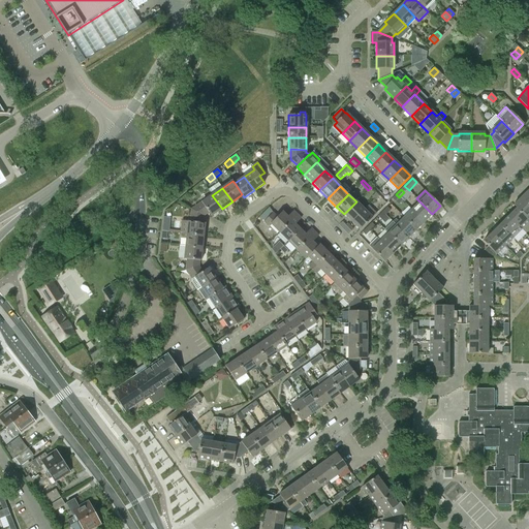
[(212,195),(191,209),(204,216),(209,213),(212,216),(222,209),(212,195)]
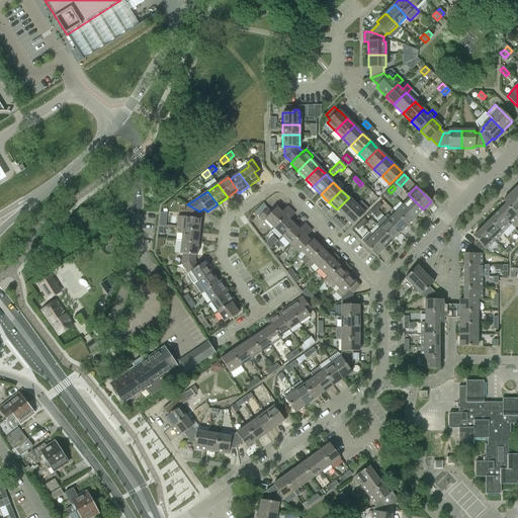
[(503,201),(506,204),(515,214),(516,213),(517,210),(517,199),(511,193),(503,201)]
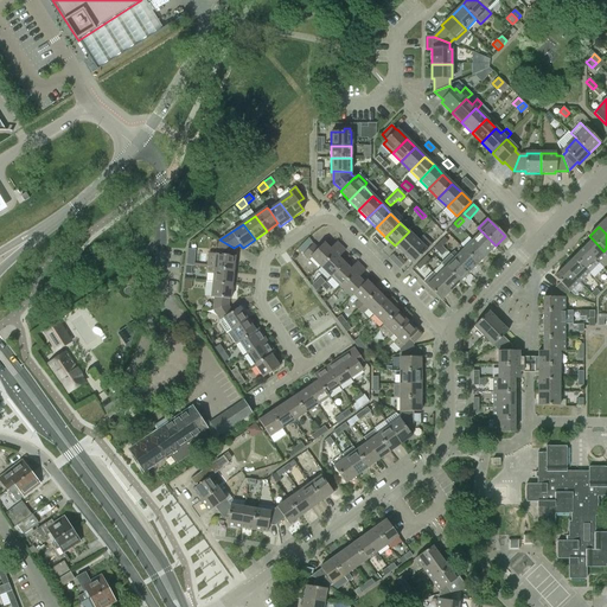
[(417,241),(409,231),(395,246),(403,255),(417,241)]
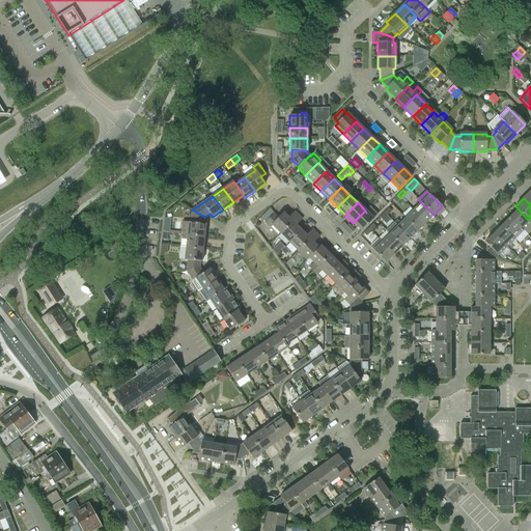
[(421,202),(413,211),(425,223),(434,215),(421,202)]
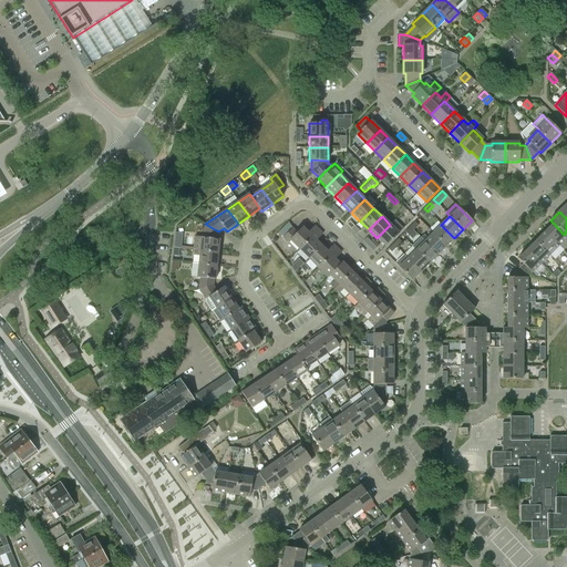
[(351,229),(354,226),(350,220),(346,224),(351,229)]
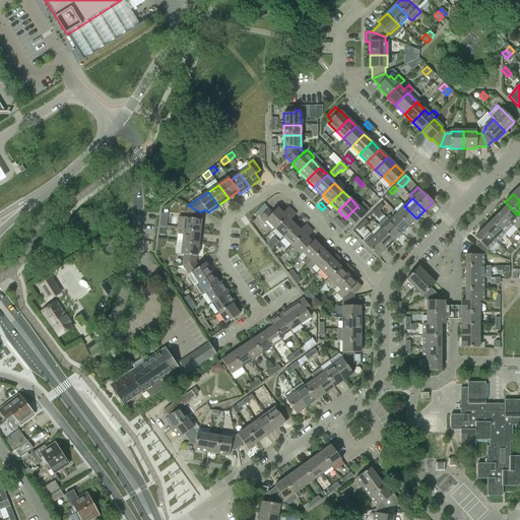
[(359,206),(358,206),(345,218),(353,226),(370,209),(363,202),(359,206)]
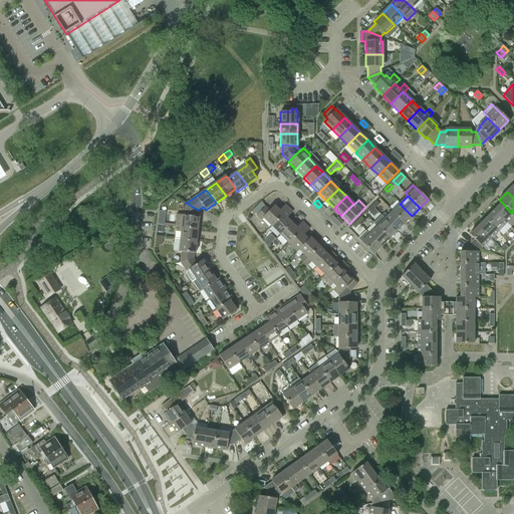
[(371,206),(374,209),(379,204),(376,201),(371,206)]
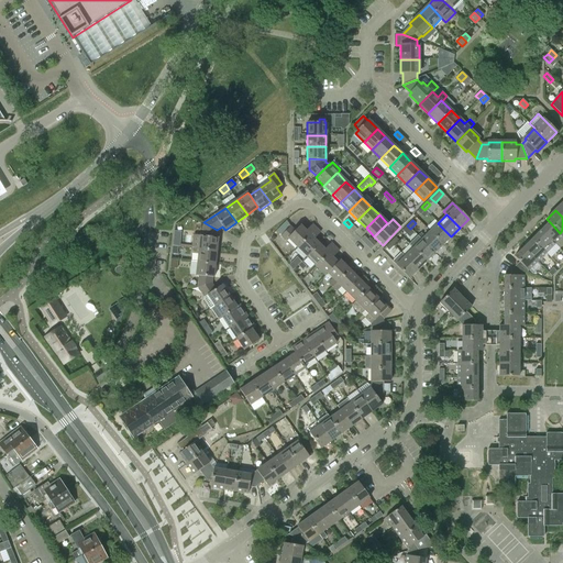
[(203,222),(203,233),(202,236),(194,235),(191,247),(218,251),(219,238),(216,238),(217,230),(203,222)]
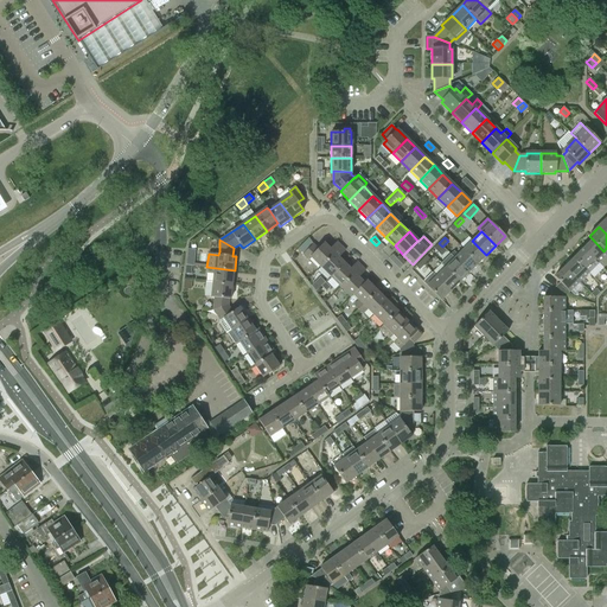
[(593,240),(583,248),(598,263),(606,254),(606,253),(605,250),(604,251),(593,240)]
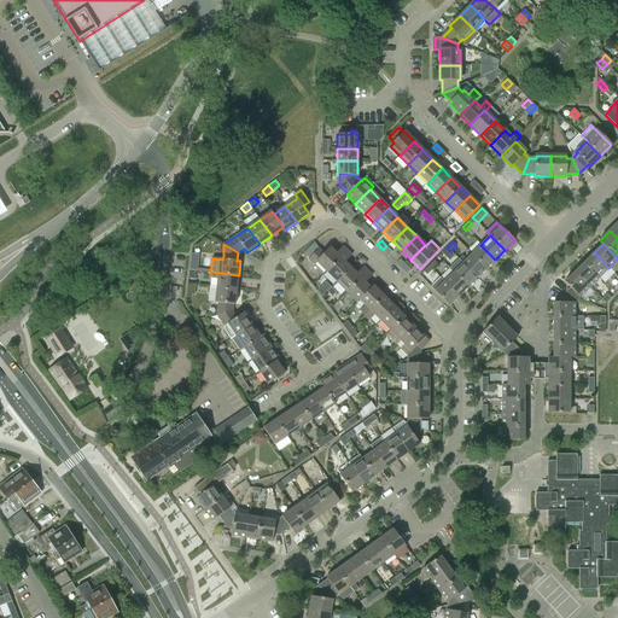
[(481,245),(472,254),(487,268),(495,260),(481,245)]
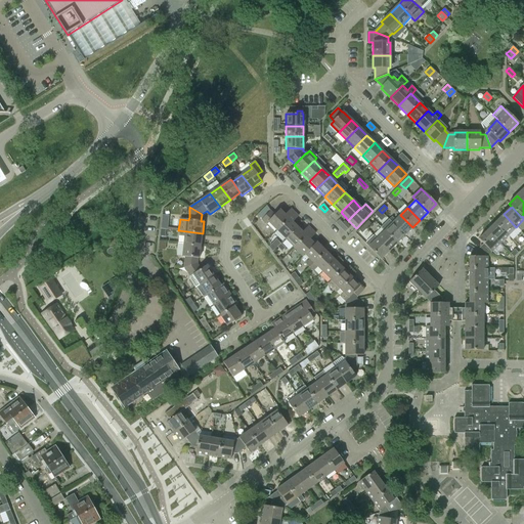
[(268,222),(276,230),(294,213),(291,209),(285,215),(279,210),(274,215),(270,211),(261,220),(265,224),(268,222)]
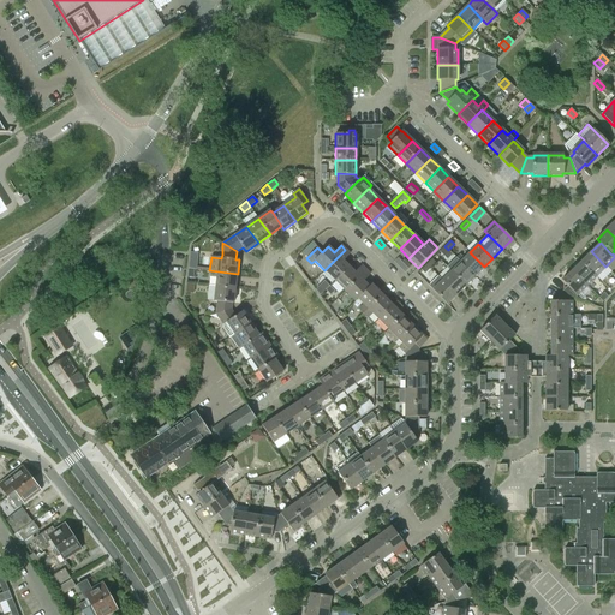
[(324,270),(335,281),(348,267),(342,261),(350,255),(345,250),(324,270)]
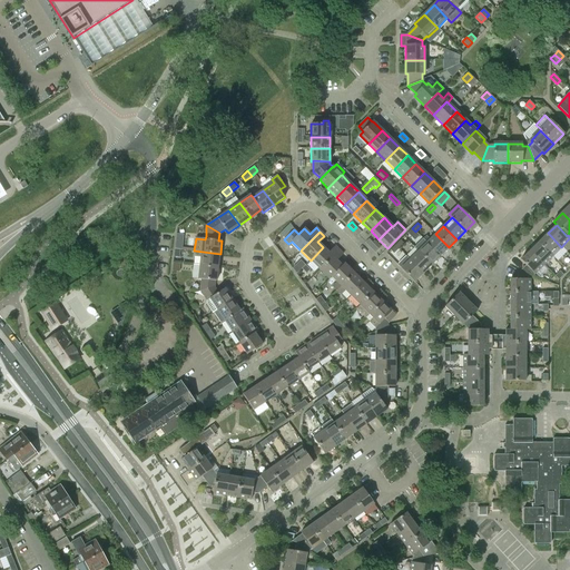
[(539,243),(552,256),(561,247),(548,233),(539,243)]
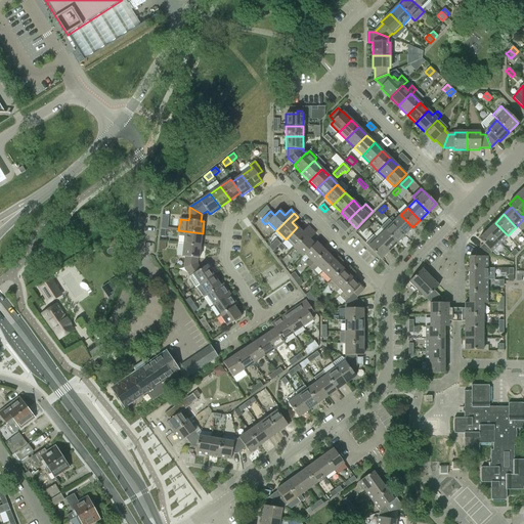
[(393,223),(404,235),(412,227),(400,215),(395,220),(392,217),(390,220),(393,223)]
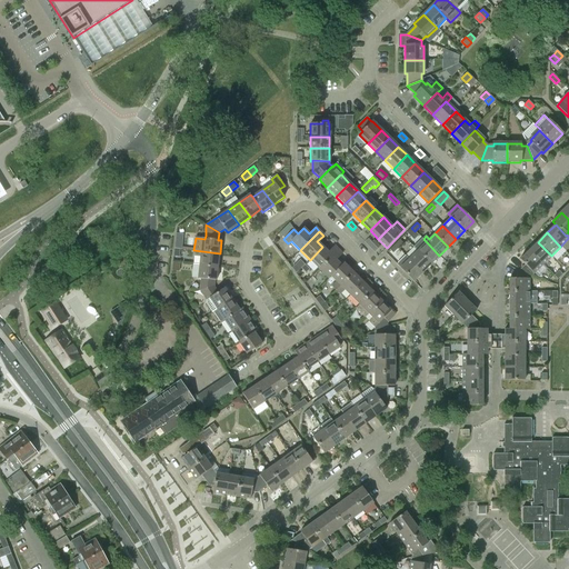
[(417,251),(430,265),(439,256),(427,242),(423,239),(422,238),(413,247),(417,251)]
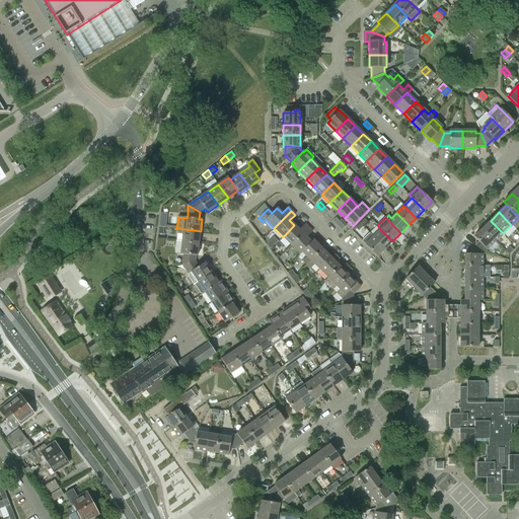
[(341,222),(337,225),(342,230),(347,224),(343,220),(341,222)]
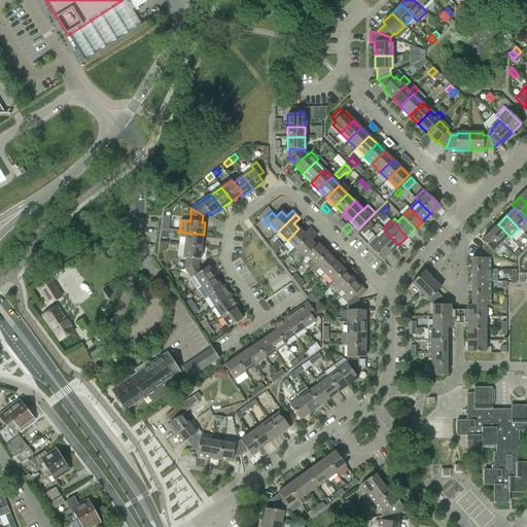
[(498,224),(490,233),(502,245),(511,237),(498,224)]
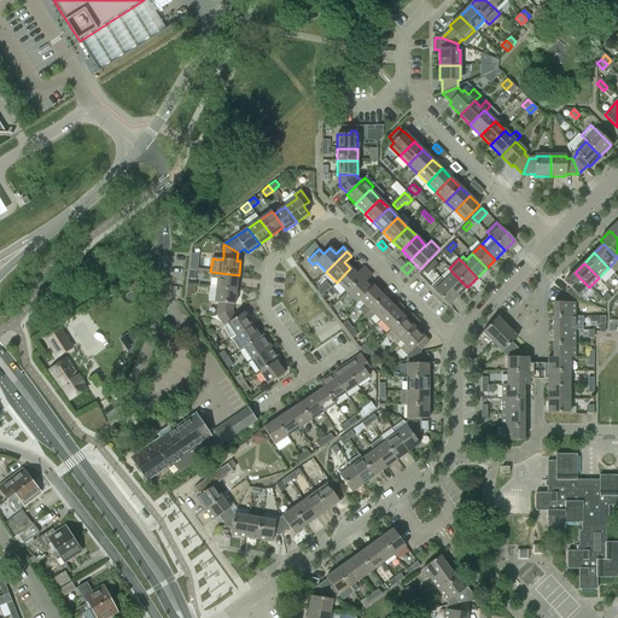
[(337,283),(347,292),(367,272),(363,267),(356,274),(350,268),(337,283)]
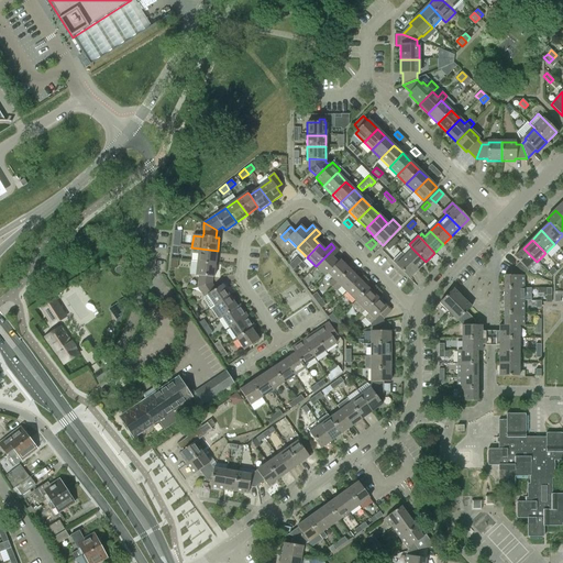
[(199,254),(198,262),(216,264),(218,251),(191,247),(191,253),(199,254)]
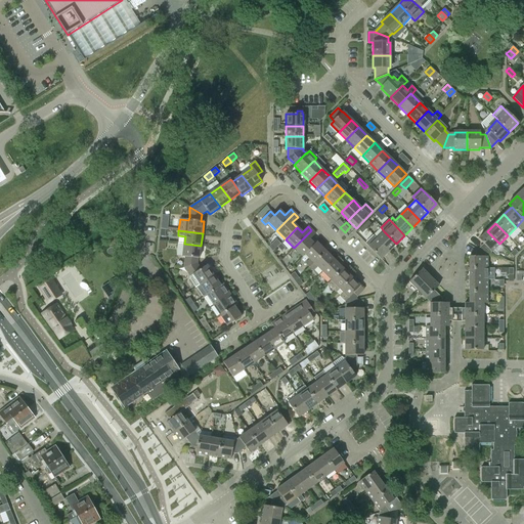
[(315,234),(311,230),(294,248),(302,257),(305,255),(314,245),(309,239),(315,234)]
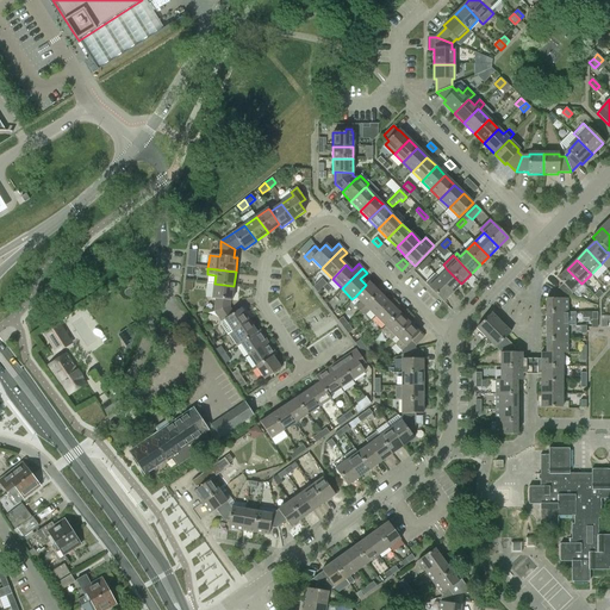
[(447,269),(439,278),(453,292),(461,284),(447,269)]
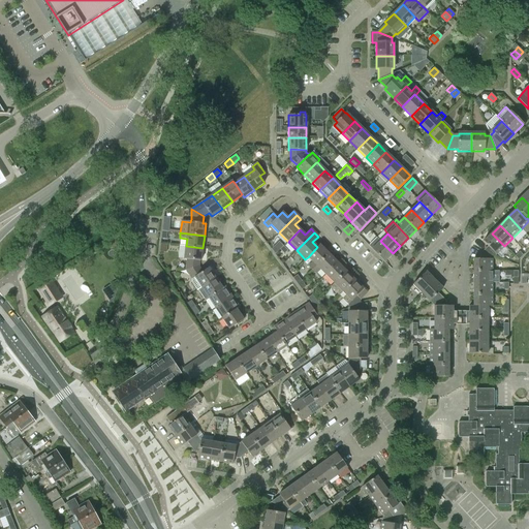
[(488,246),(481,252),(494,257),(504,246),(492,234),(484,242),(488,246)]
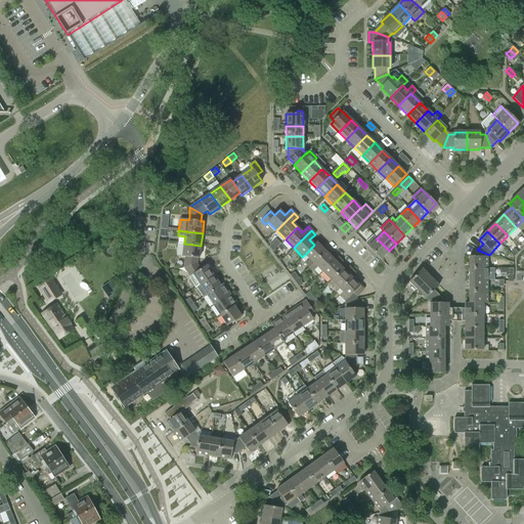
[(377,238),(374,235),(365,244),(381,259),(389,251),(377,238)]
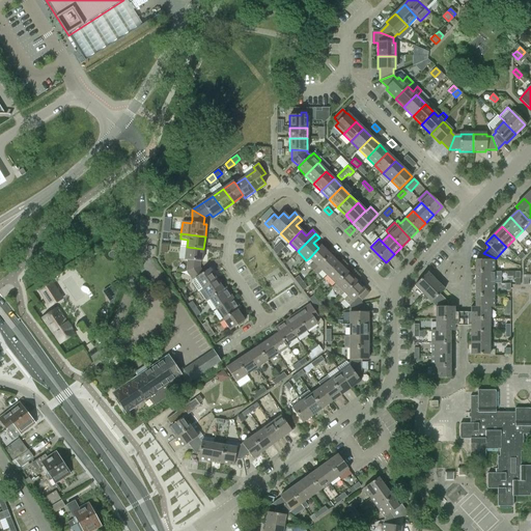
[(309,268),(313,271),(330,255),(320,246),(318,248),(309,258),(314,263),(309,268)]
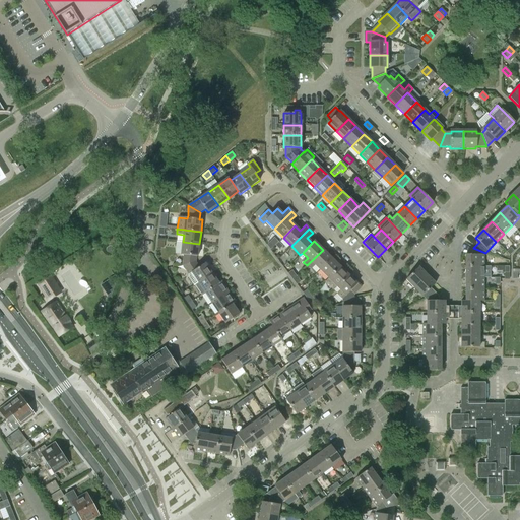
[(184,254),(183,265),(196,262),(196,256),(198,256),(199,244),(183,242),(177,242),(176,249),(176,250),(177,252),(178,253),(180,254),(184,254)]
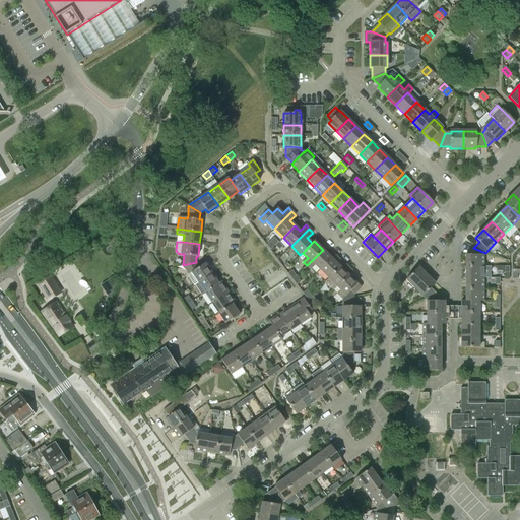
[(465,254),(465,266),(483,266),(483,255),(485,253),(473,248),(471,250),(471,255),(465,254)]
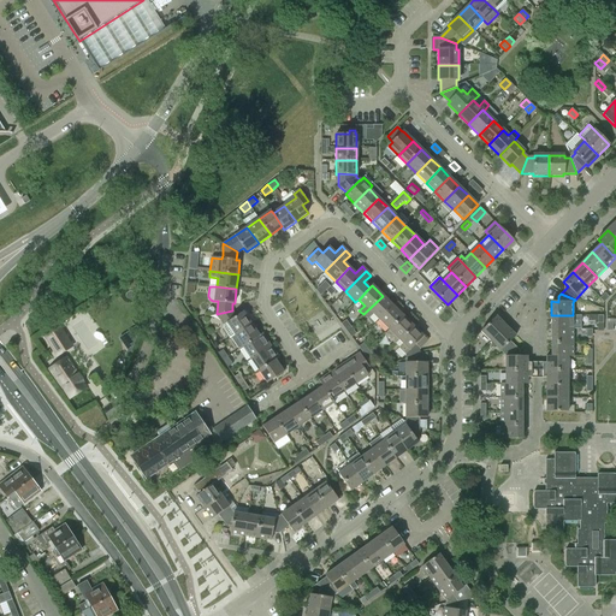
[(392,306),(383,296),(363,314),(368,320),(373,314),(379,320),(392,306)]
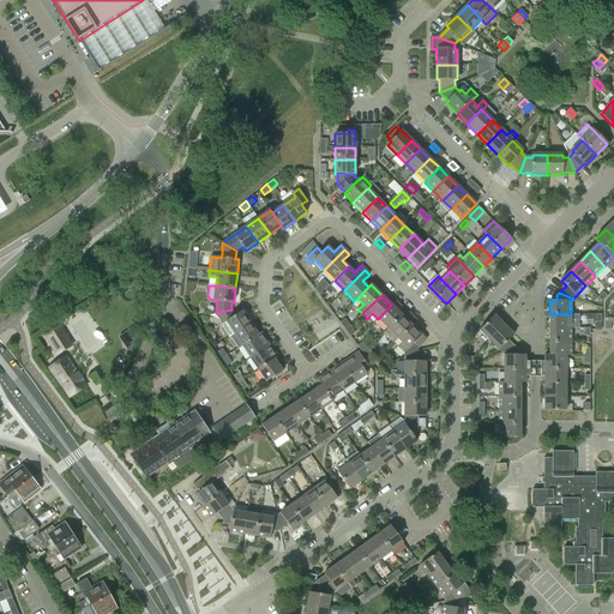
[(378,319),(387,329),(402,314),(391,305),(378,319)]
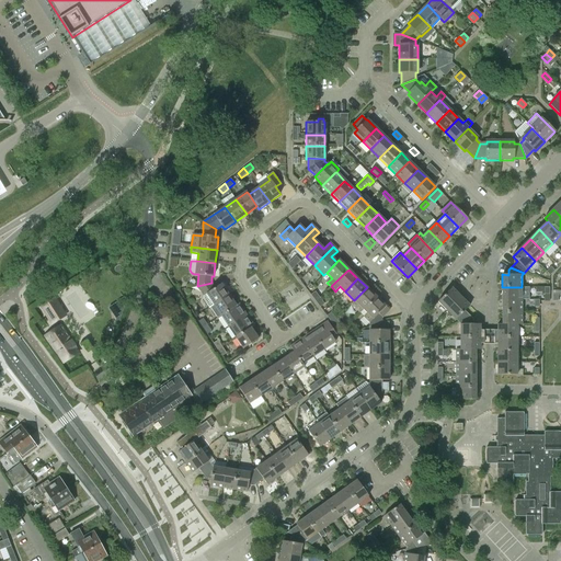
[(197,286),(204,296),(204,300),(210,309),(212,309),(210,307),(229,295),(221,284),(215,288),(212,283),(197,286)]
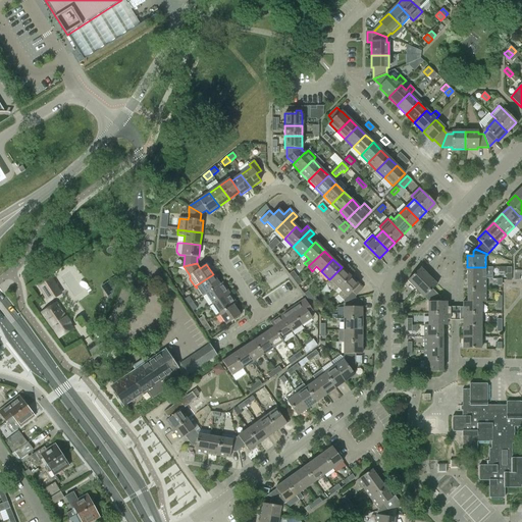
[(329,279),(329,280),(326,283),(335,292),(338,289),(337,289),(350,276),(342,267),(329,279)]
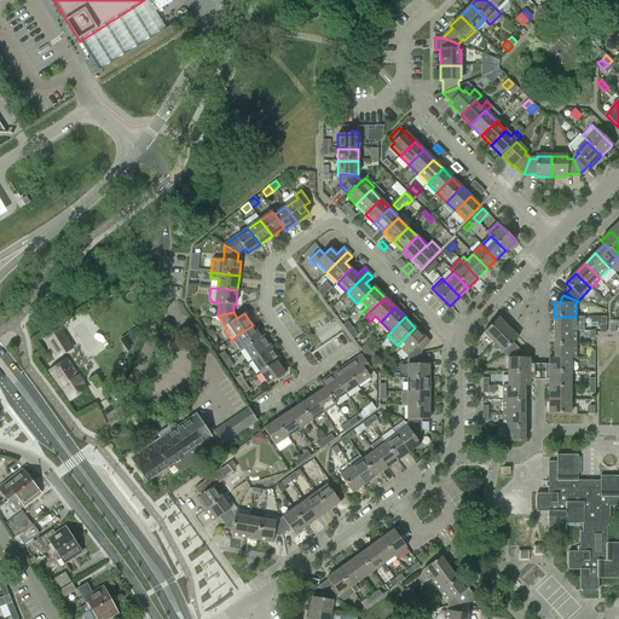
[(554,317),(554,330),(576,331),(576,317),(554,317)]
